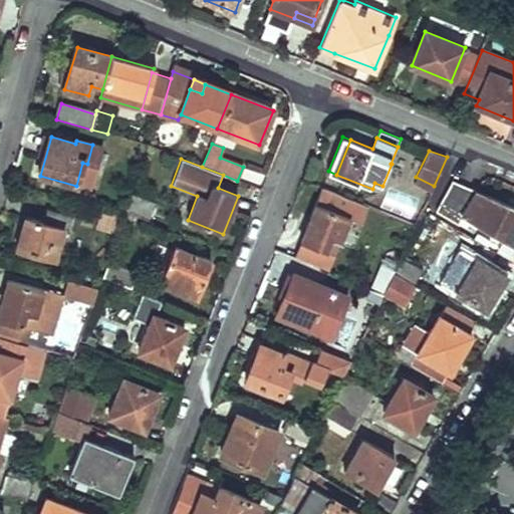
[(513,205),(454,181),(437,210),(459,222),(464,213),(509,240),(513,242),(513,205)]
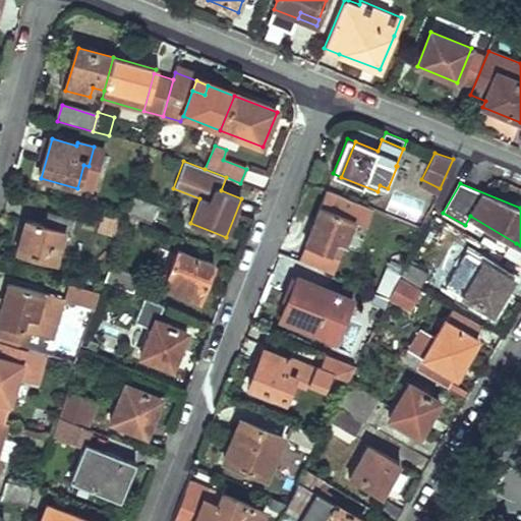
[(157,209),(133,198),(128,213),(152,222),(157,209)]
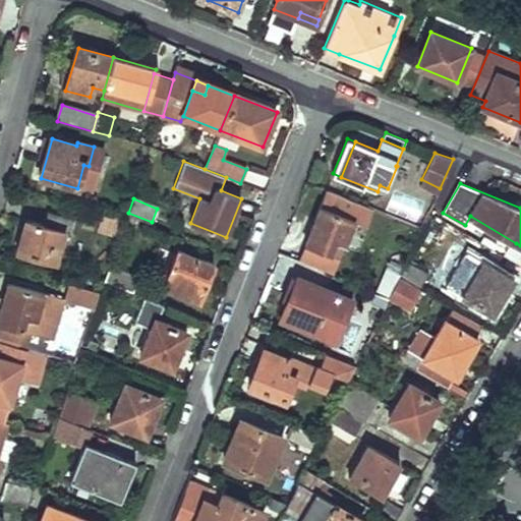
[(356,220),(322,205),(305,242),(332,253),(337,241),(345,244),(356,220)]
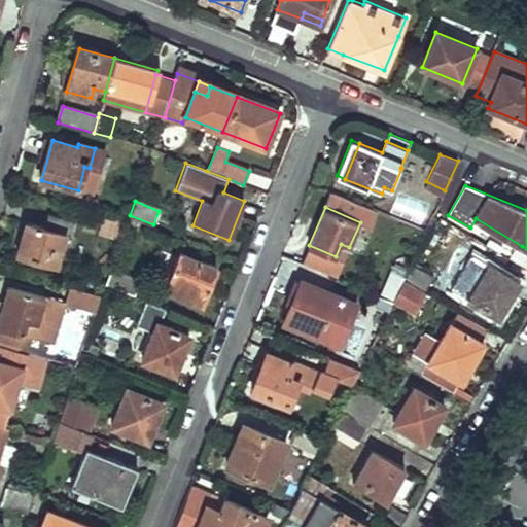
[(22,240),(18,256),(57,268),(66,237),(71,238),(75,223),(48,215),(44,229),(33,224),(28,242),(22,240)]
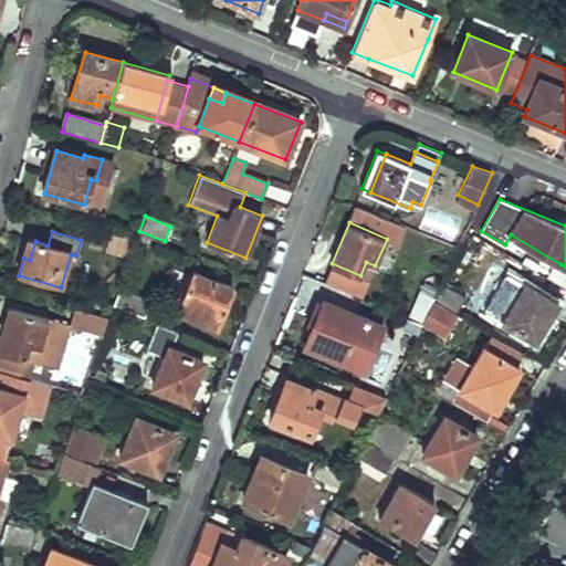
[(121,258),(125,239),(108,236),(104,254),(121,258)]
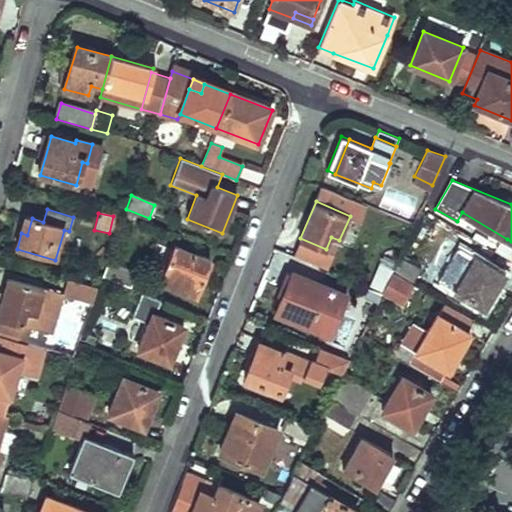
[(26,217),(21,233),(27,235),(32,218),(26,217)]
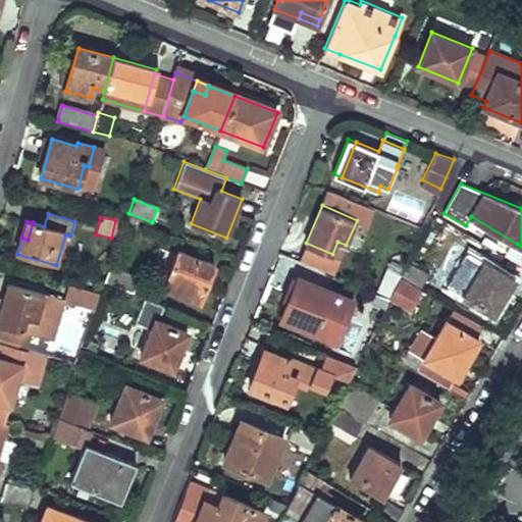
[(521,246),(517,244),(509,258),(521,265),(521,246)]
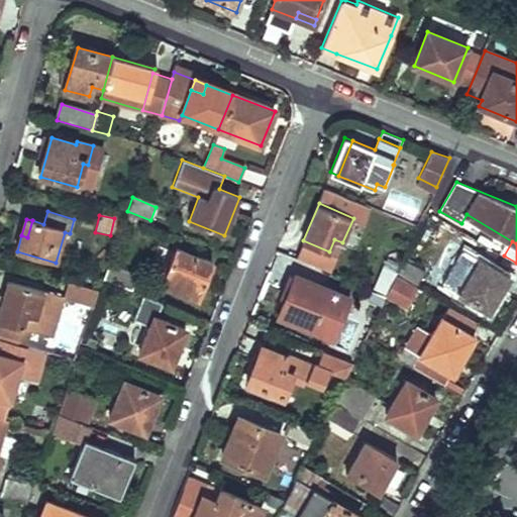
[(176,252),(161,246),(149,276),(165,282),(176,252)]
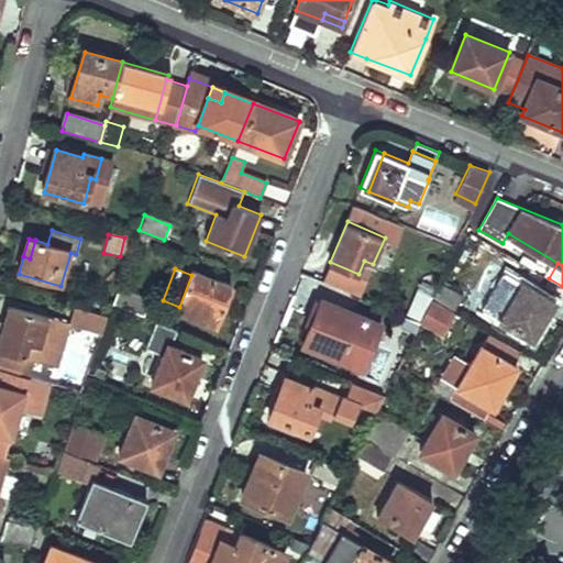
[(177,311),(216,327),(232,286),(194,271),(191,275),(179,307),(177,311)]
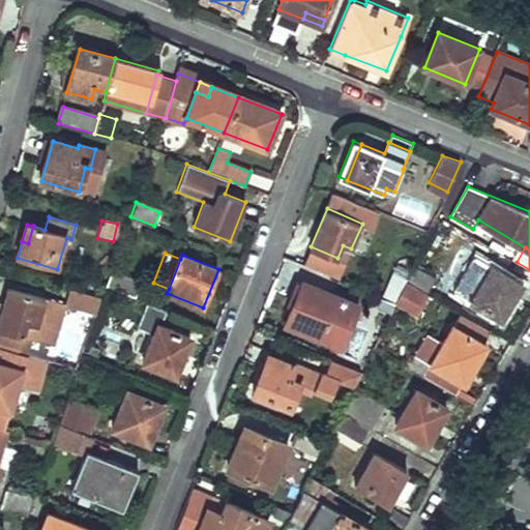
[(522,283),(476,255),(457,290),(502,318),(522,283)]
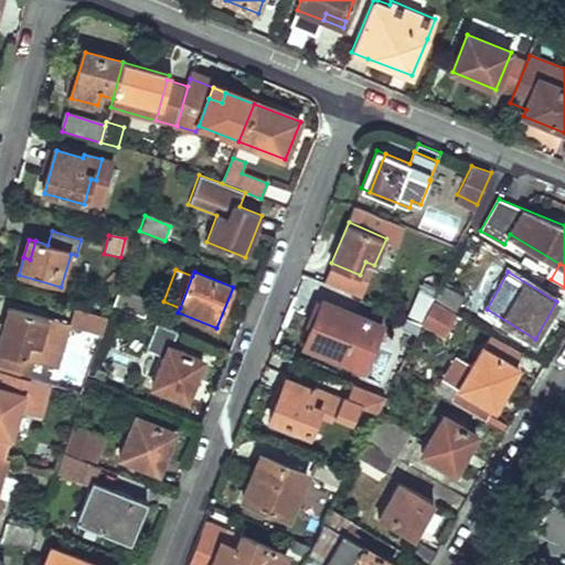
[(425,280),(409,317),(420,322),(423,318),(434,297),(438,287),(425,280)]
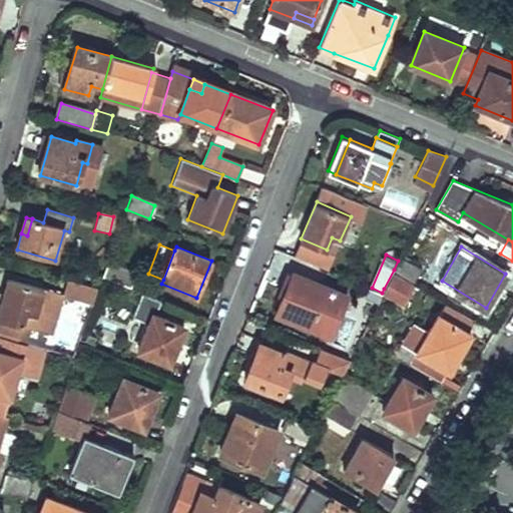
[(394,270),(418,285),(426,271),(400,255),(398,261),(394,270)]
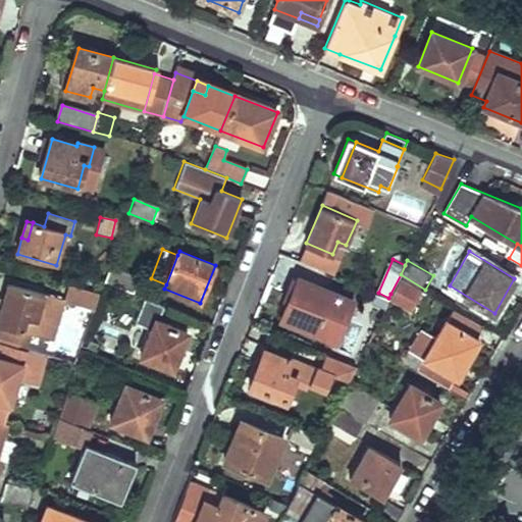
[(140,279),(111,266),(105,282),(134,294),(140,279)]
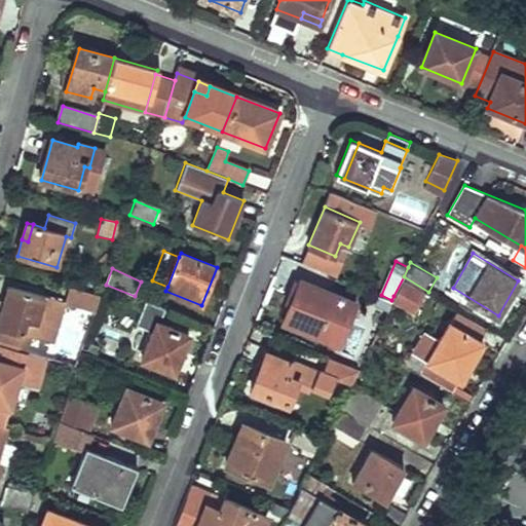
[(428,292),(404,276),(393,296),(416,310),(428,292)]
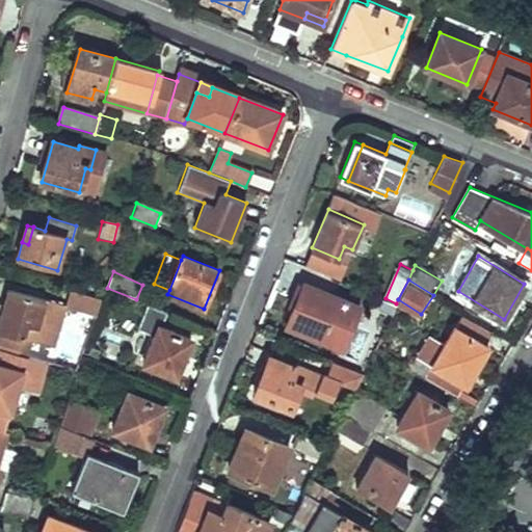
[(361,304),(304,282),(287,325),(343,348),(361,304)]
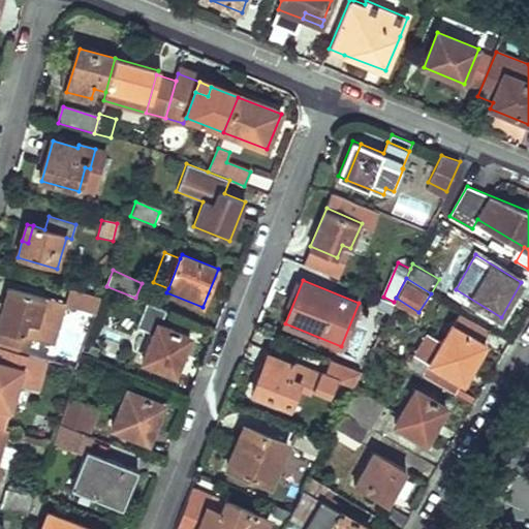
[(102,297),(71,287),(66,303),(98,313),(102,297)]
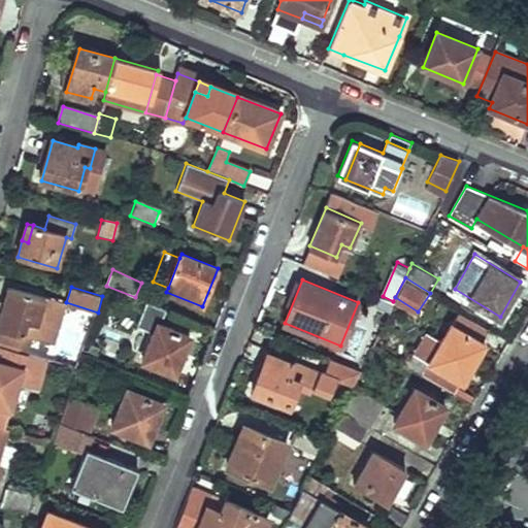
[(65,304),(9,288),(0,318),(0,329),(2,330),(32,338),(54,345),(65,304)]
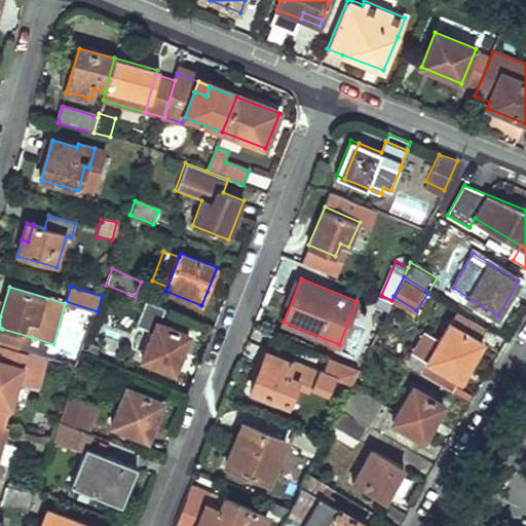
[(190,336),(156,322),(141,360),(175,373),(190,336)]
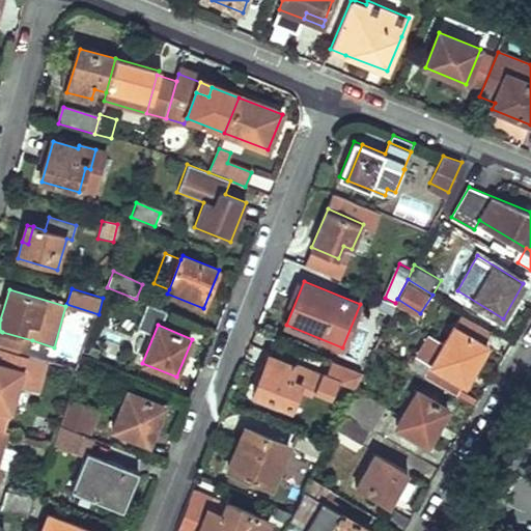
[(488,344),(454,325),(445,342),(429,333),(417,354),(432,363),(426,373),(457,392),(464,381),(466,382),(488,344)]
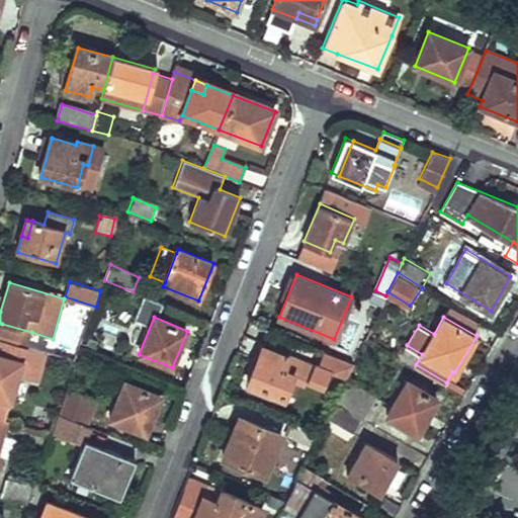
[(0,340),(26,349),(31,332),(2,324),(0,329),(0,340)]
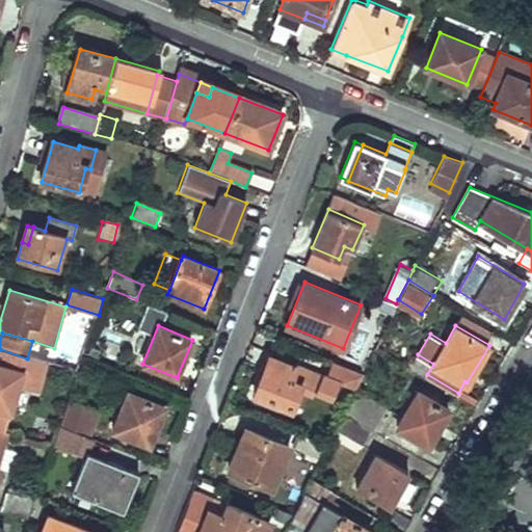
[(0,430),(4,431),(20,379),(23,380),(21,388),(36,393),(46,364),(27,358),(0,349),(0,430)]
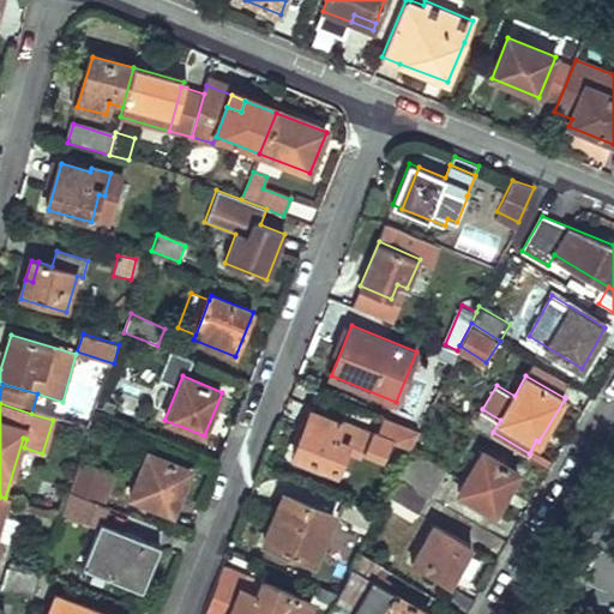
[(339,422),(311,409),(294,452),(338,470),(347,450),(350,441),(335,435),(339,422)]
